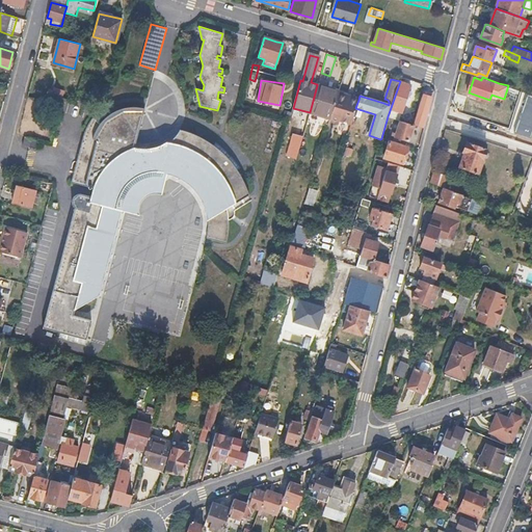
[(400,81),(388,116),(397,120),(400,112),(401,112),(410,85),(400,81)]
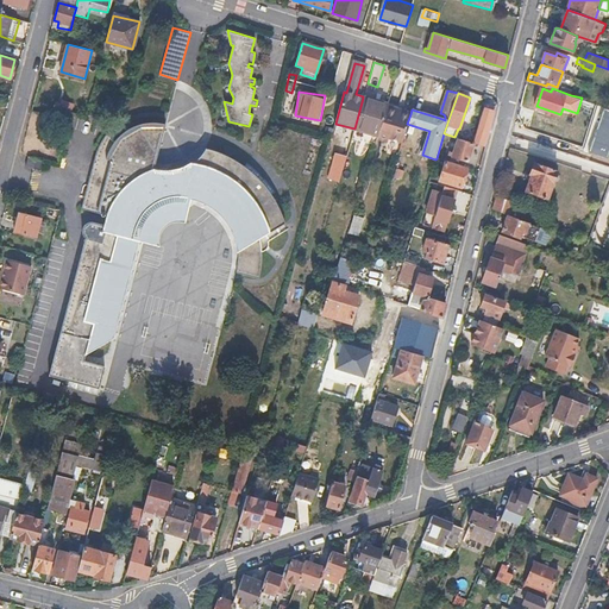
[(377,137),(387,105),(363,98),(355,129),(353,131),(377,137)]
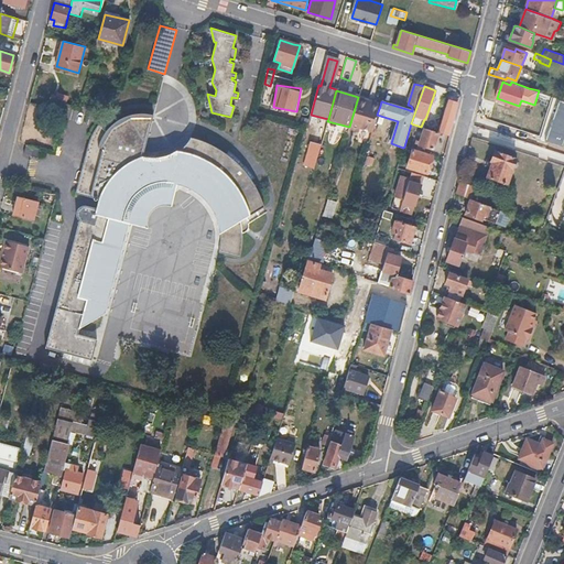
[(66,105),(68,96),(54,91),(51,99),(66,105)]
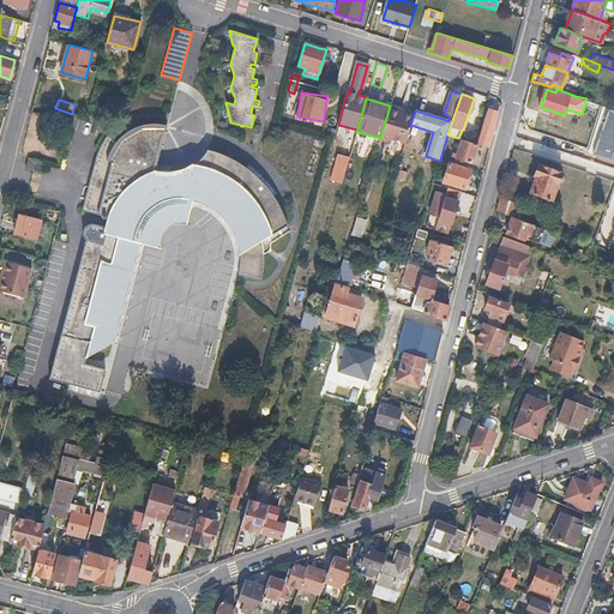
[(402,109),(390,106),(380,138),(379,139),(390,143),(391,139),(404,143),(410,125),(414,115),(401,112),(402,109)]
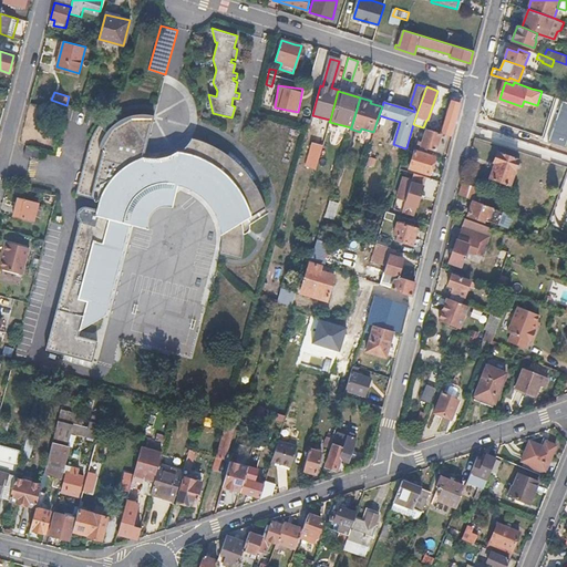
[(451,100),(441,132),(451,135),(456,117),(461,103),(451,100)]
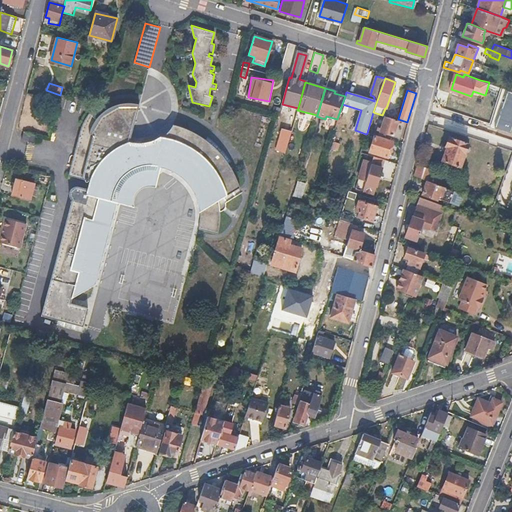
[(511,93),(507,92),(496,127),(511,132),(511,128),(511,93)]
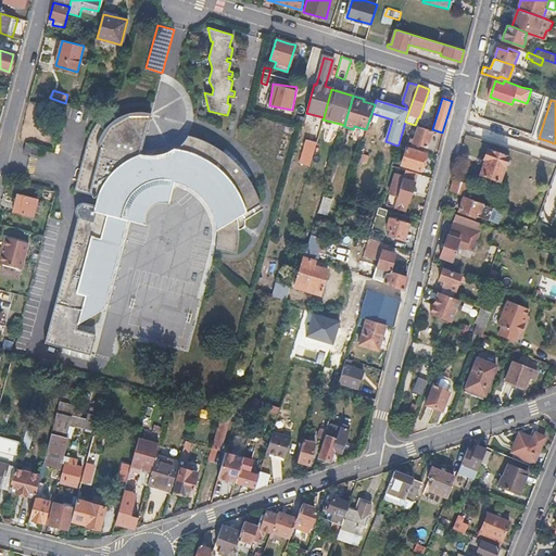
[(101,311),(114,263),(101,260),(102,254),(115,256),(124,220),(119,219),(123,209),(126,201),(130,194),(136,190),(141,186),(153,180),(173,181),(181,184),(196,192),(201,197),(207,205),(213,213),(214,220),(216,228),(216,235),(214,248),(236,254),(237,251),(238,244),(238,238),(237,229),(240,228),(241,226),(242,224),(242,220),(261,207),(256,202),(252,189),(244,177),(248,174),(237,161),(224,149),(222,152),(211,146),(198,140),(187,137),(176,149),(169,152),(162,155),(155,158),(147,158),(141,155),(150,113),(147,112),(141,112),(135,112),(129,113),(123,115),(114,121),(108,126),(105,127),(97,122),(95,126),(89,136),(87,142),(75,191),(100,198),(98,206),(86,203),(83,203),(80,204),(78,206),(78,209),(77,212),(78,217),(74,234),(45,345),(90,356),(95,336),(76,331),(77,325),(101,311)]
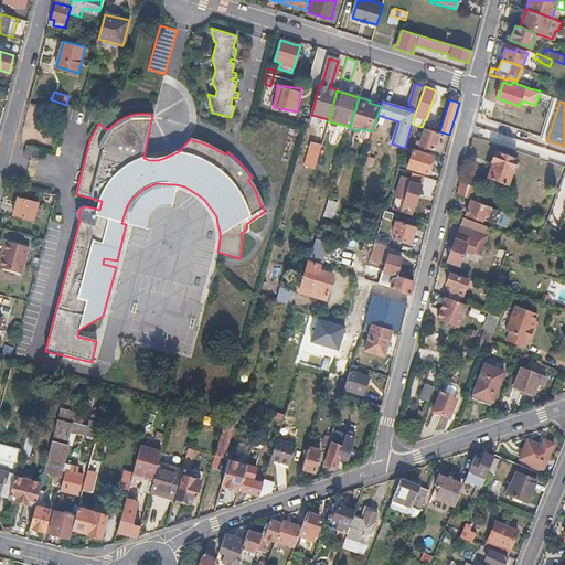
[(426,128),(422,141),(417,140),(416,144),(434,149),(439,132),(426,128)]
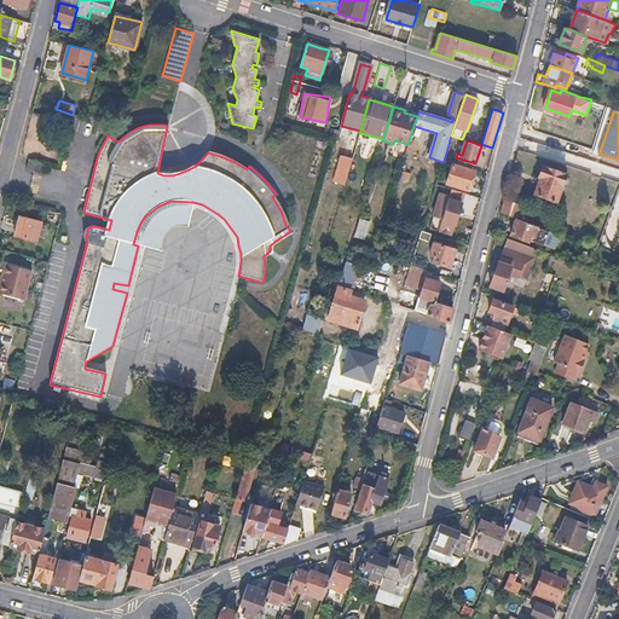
[(574,148),(573,154),(597,161),(599,156),(574,148)]
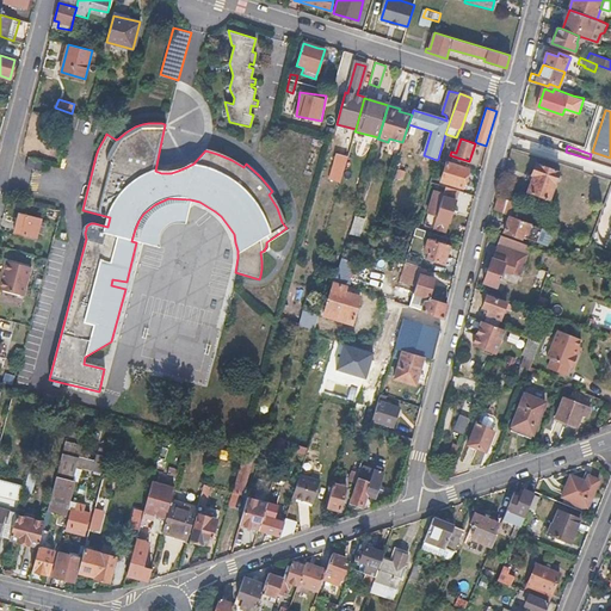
[(337,153),(329,177),(340,180),(347,156),(337,153)]
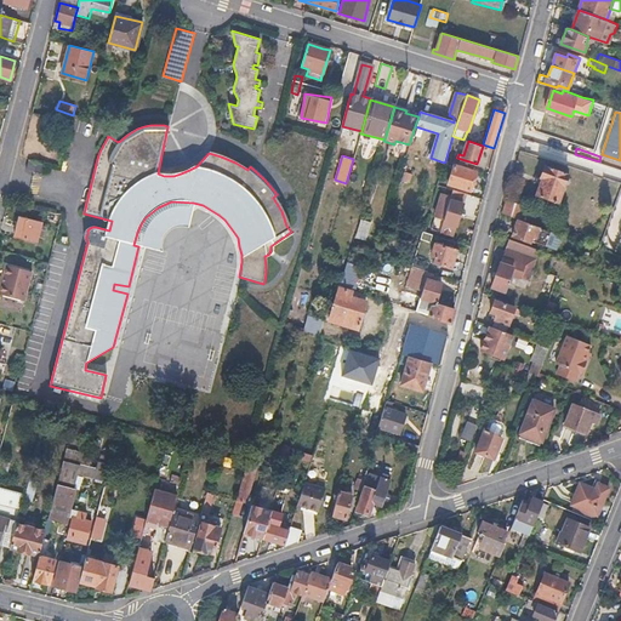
[(453,165),(448,183),(469,191),(474,172),(453,165)]
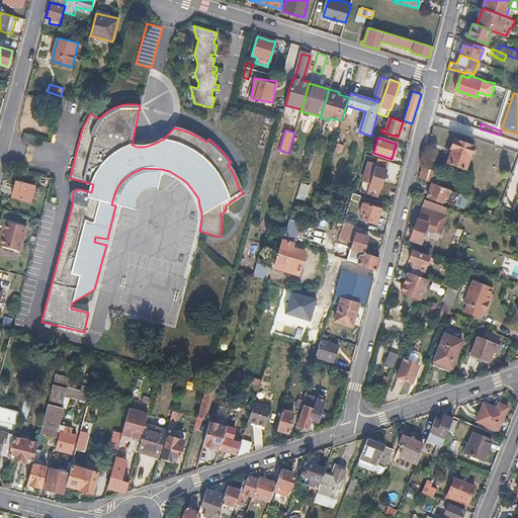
[(453,149),(448,162),(465,168),(473,145),(455,139),(451,148),(453,149)]
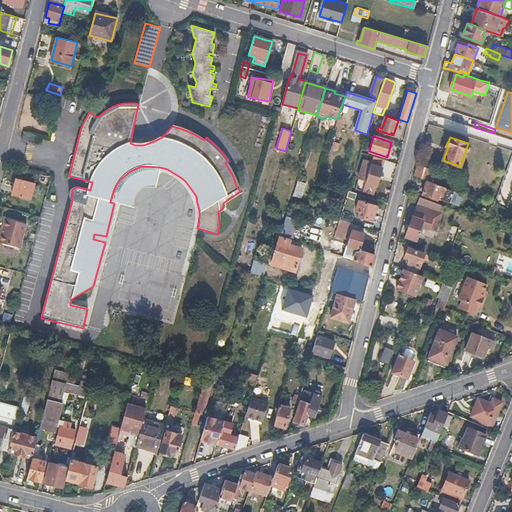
[(383,160),(373,156),(371,163),(364,161),(358,178),(365,181),(362,191),(372,194),(383,160)]
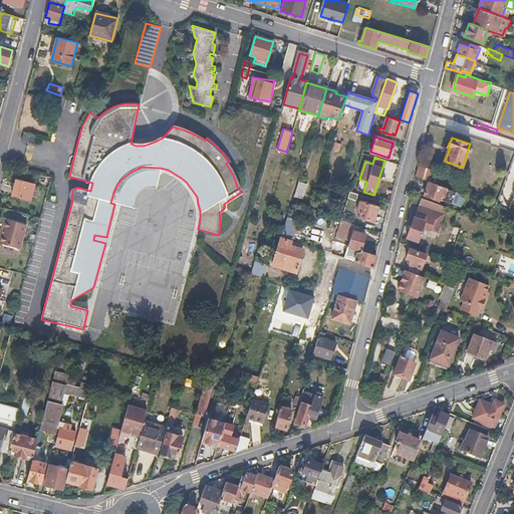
[(417,177),(429,181),(433,183),(435,175),(431,174),(432,170),(420,165),(417,177)]
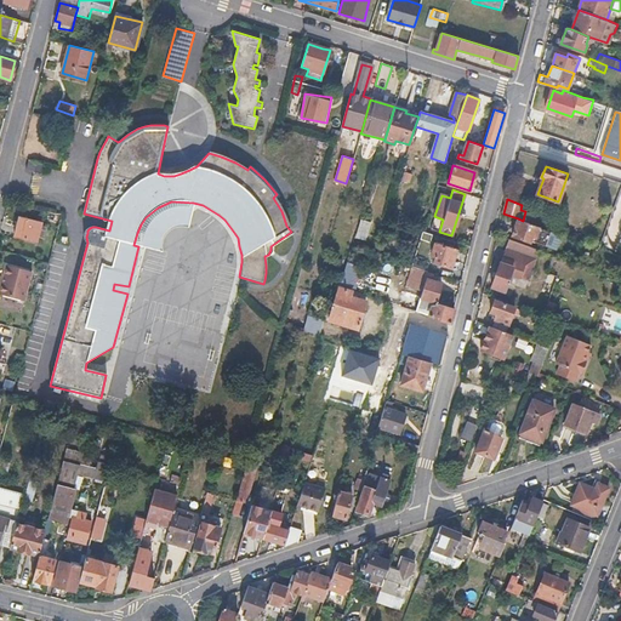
[(187,226),(193,203),(171,201),(158,208),(152,212),(146,217),(141,224),(137,233),(134,245),(138,246),(160,251),(164,237),(174,228),(187,226)]
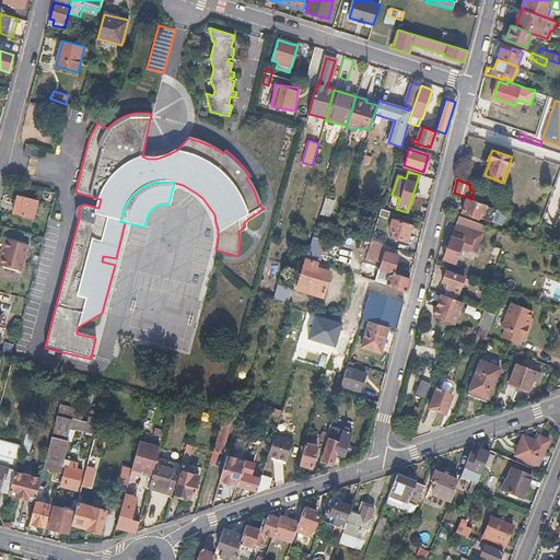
[(38,201),(18,196),(13,214),(34,219),(38,201)]
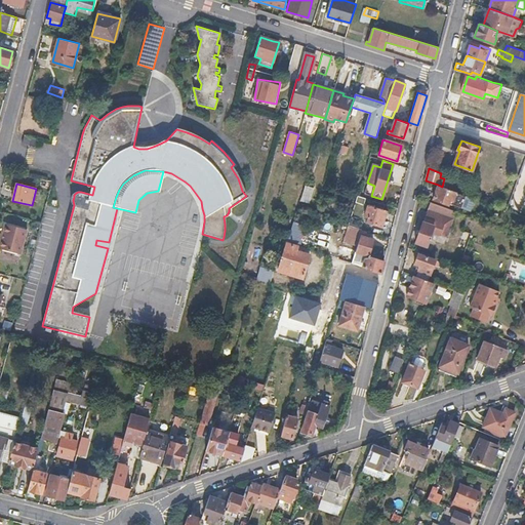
[(442,187),(438,185),(433,198),(453,205),(455,200),(453,199),(456,192),(442,187)]
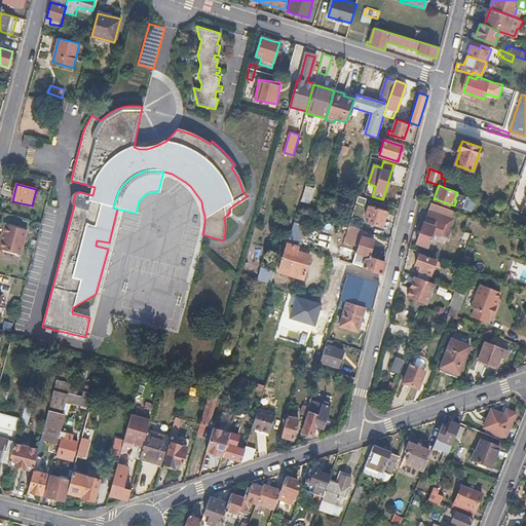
[(303,196),(310,198),(313,188),(305,186),(303,196)]
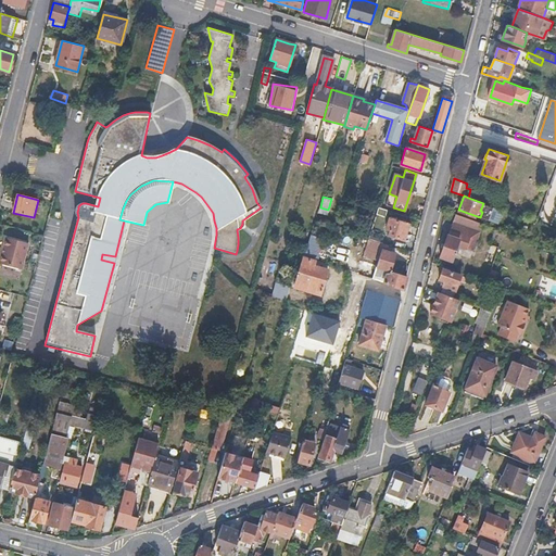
[(459,244),(474,250),(483,223),(457,213),(449,235),(447,234),(440,255),(452,260),(456,247),(458,248),(459,244)]
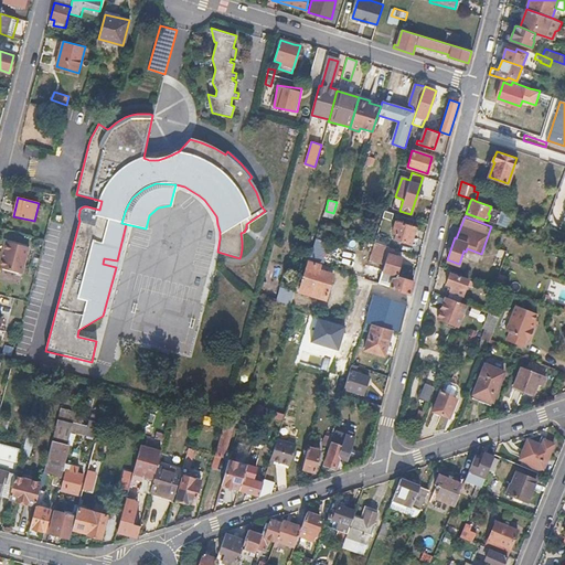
[(395,222),(392,232),(395,233),(394,238),(408,244),(414,227),(395,222)]
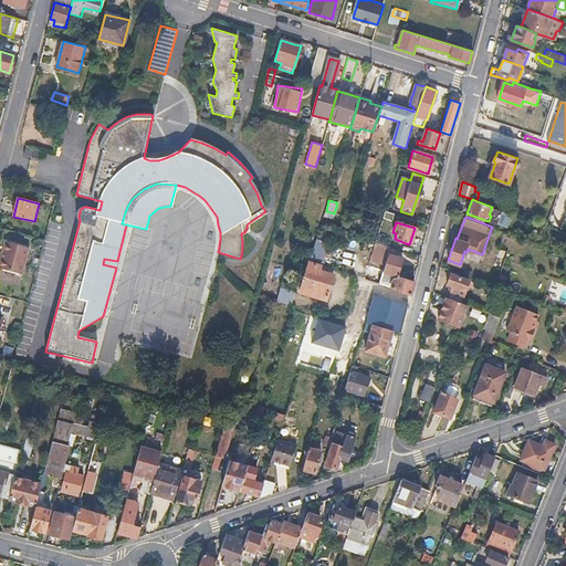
[(316,236),(311,254),(322,258),(328,239),(316,236)]
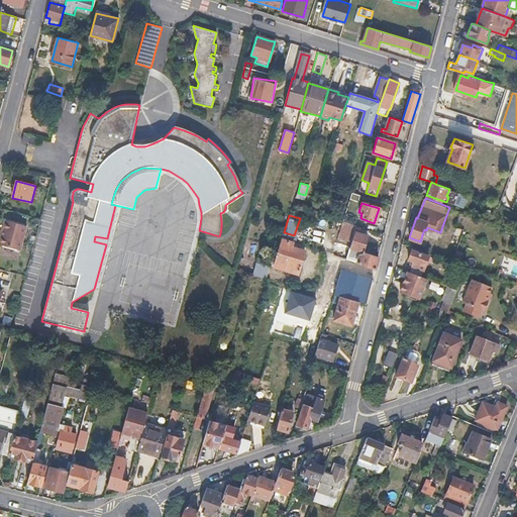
[(6,221),(0,241),(0,244),(21,249),(27,226),(6,221)]
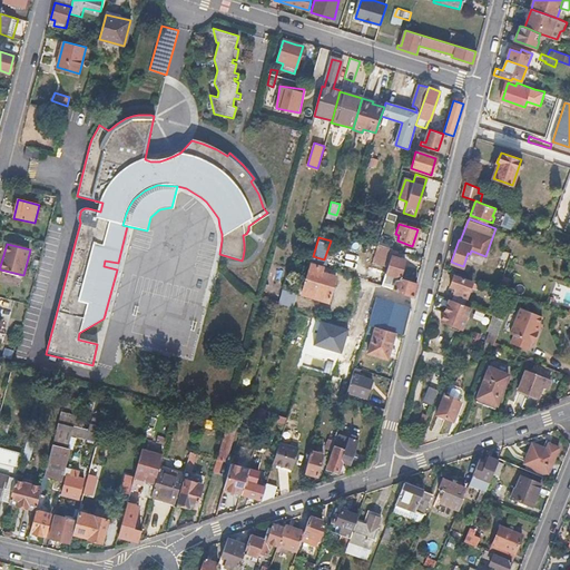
[(377,245),(375,252),(390,256),(391,252),(392,249),(377,245)]
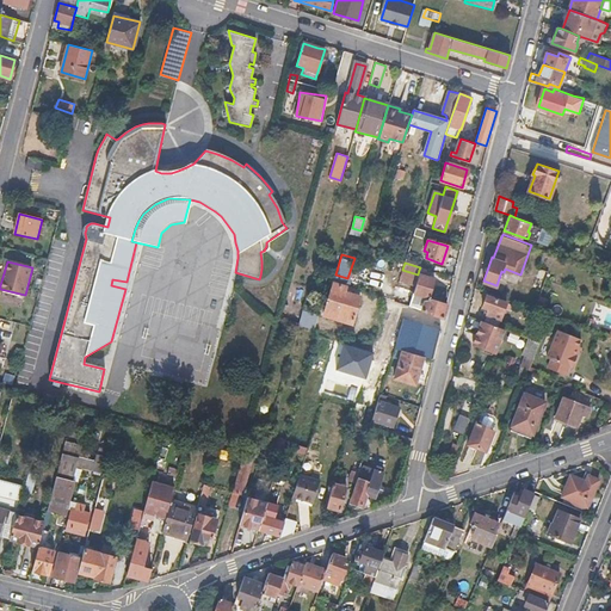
[(418,275),(413,291),(429,297),(434,278),(424,275),(424,271),(419,270),(418,275)]
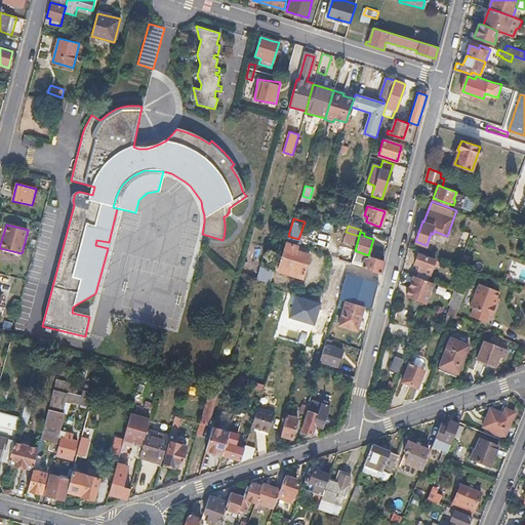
[(461,237),(458,245),(466,247),(469,240),(461,237)]
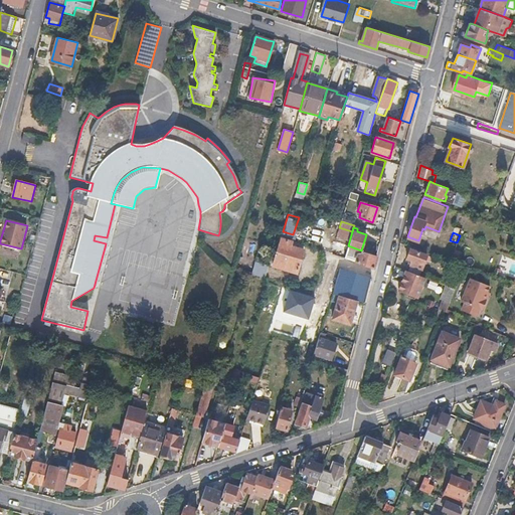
[(106,243),(107,237),(95,235),(94,240),(106,243)]
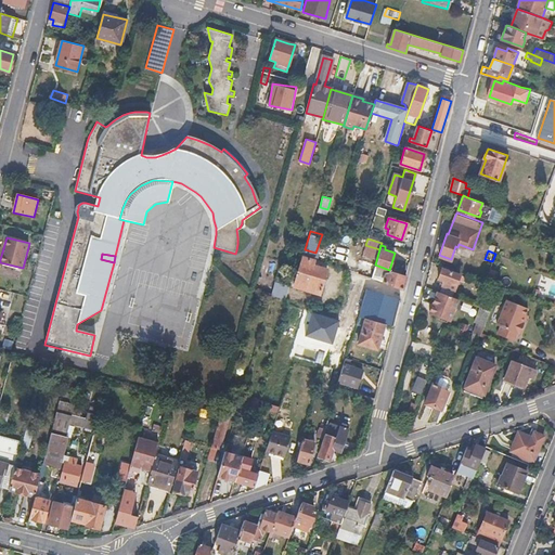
[(313,260),(302,256),(294,286),(319,294),(326,269),(312,265),(313,260)]
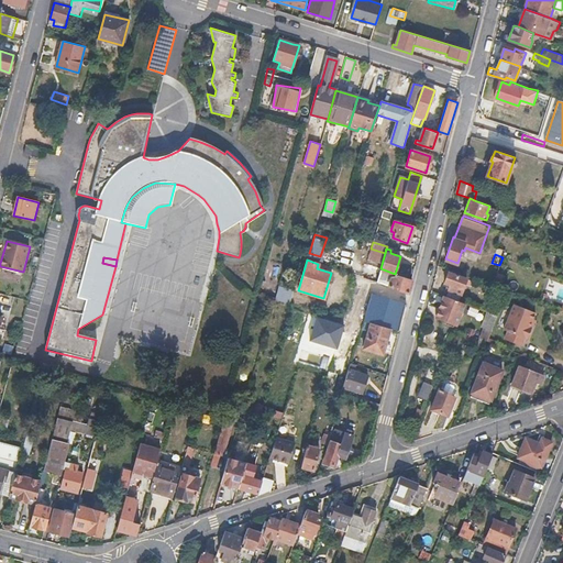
[(395,274),(381,268),(376,282),(384,285),(386,280),(388,282),(387,286),(407,293),(408,289),(411,279),(395,274)]
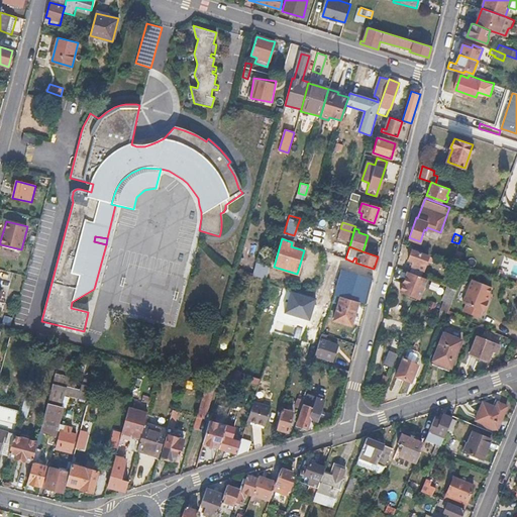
[(427,261),(433,263),(435,257),(413,249),(409,260),(413,262),(412,266),(423,270),(427,261)]
